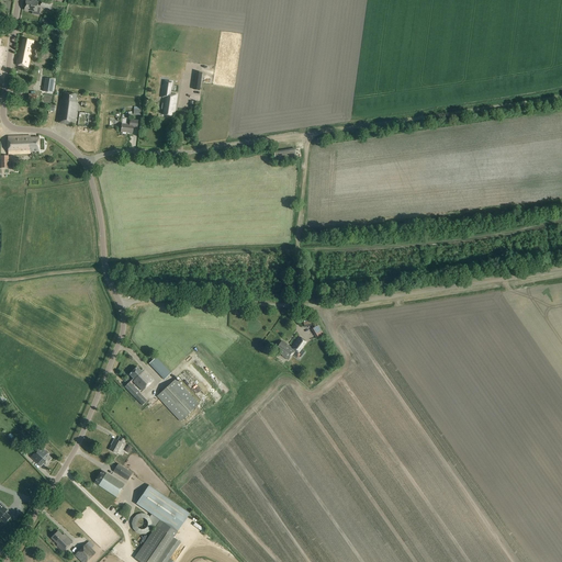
[(40,8),(37,8),(37,2),(31,1),(31,2),(25,1),(24,10),(33,11),(33,13),(38,14),(40,8)]
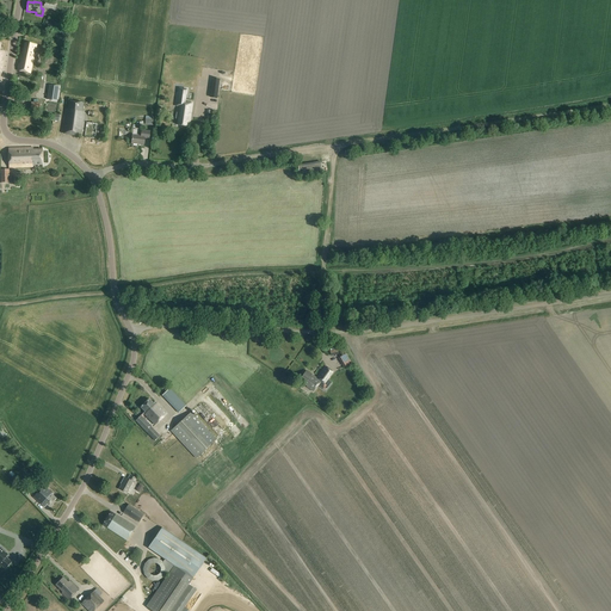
[(36,44),(34,44),(25,43),(23,53),(22,53),(19,60),(22,61),(20,65),(19,63),(17,71),(30,73),(36,44)]
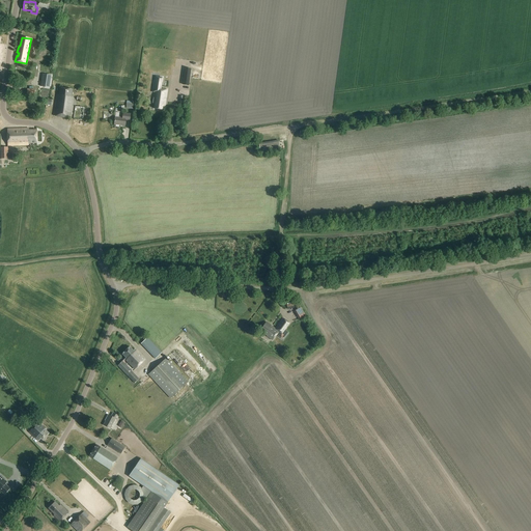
[(185,68),(183,85),(189,86),(191,70),(185,68)]
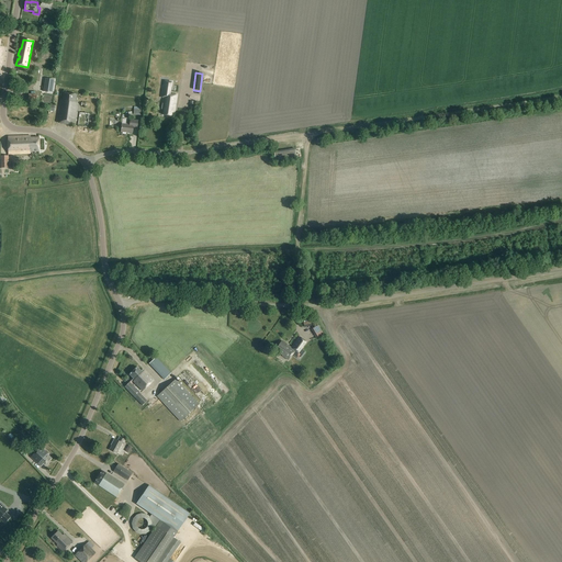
[(45,79),(44,92),(53,93),(54,80),(45,79)]
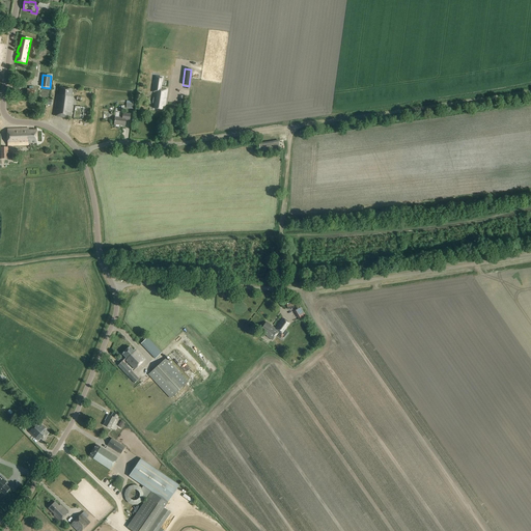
[(172,85),(180,86),(182,77),(173,76),(172,85)]
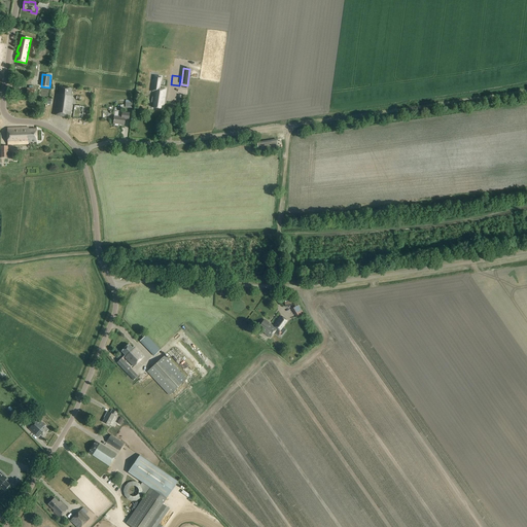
[(152,79),(151,92),(153,93),(152,102),(154,103),(153,108),(163,109),(166,89),(160,88),(162,77),(157,76),(156,80),(152,79)]
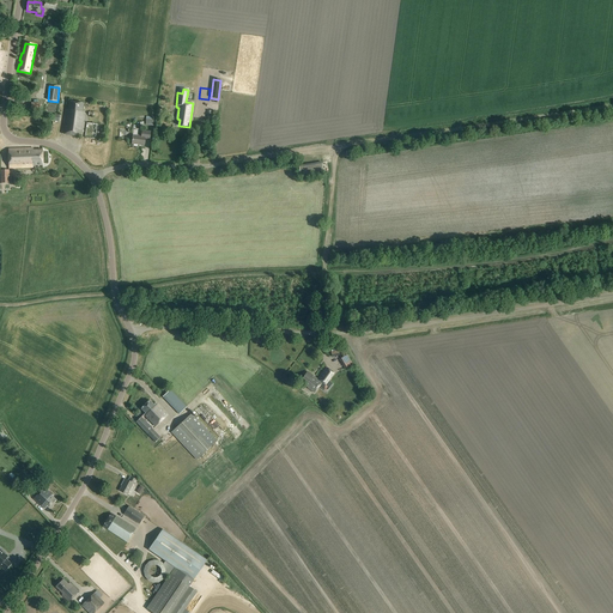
[(84,103),(70,101),(68,110),(66,109),(62,134),(82,137),(84,111),(83,111),(84,103)]
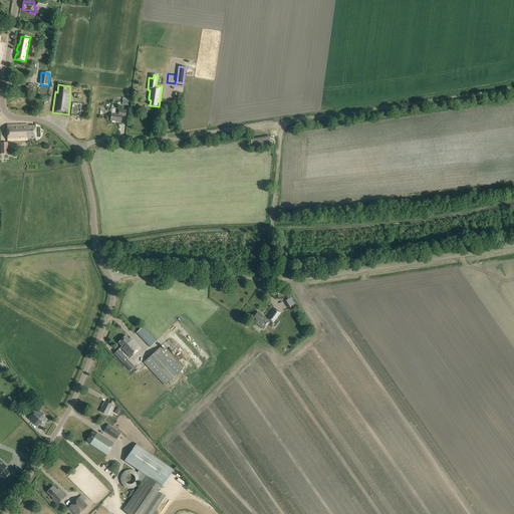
[(73,103),(71,115),(80,117),(82,104),(73,103)]
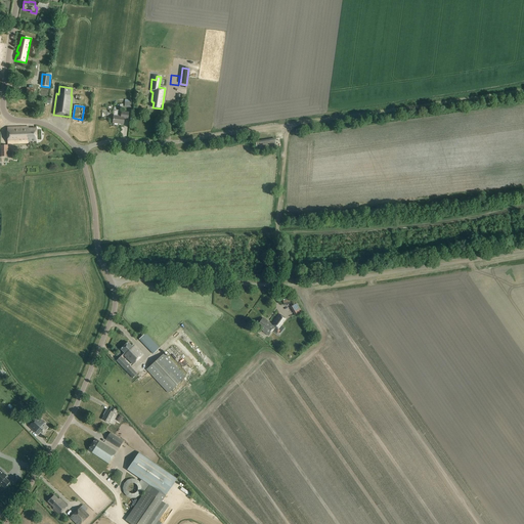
[(129,113),(122,112),(121,117),(114,116),(113,123),(123,124),(124,119),(128,120),(129,113)]
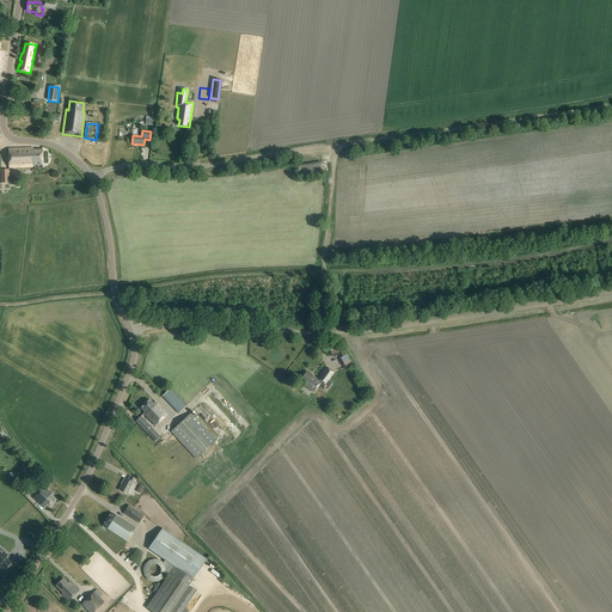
[(34,151),(34,148),(8,150),(8,169),(32,167),(32,165),(43,165),(42,151),(34,151)]
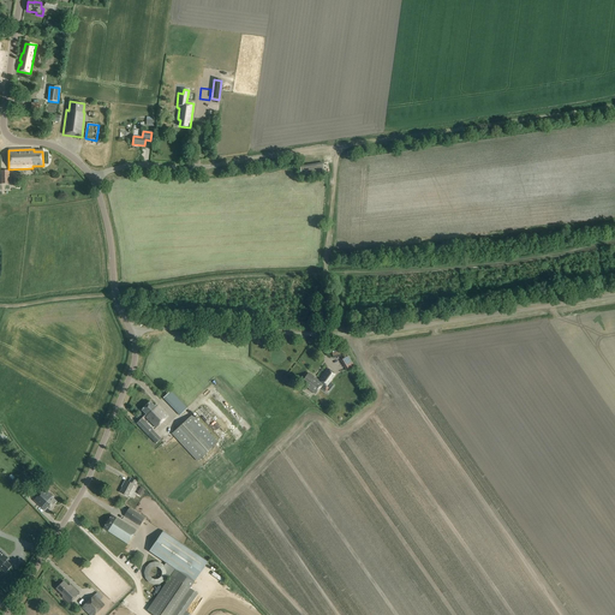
[(323,163),(299,166),(300,175),(324,172),(323,163)]
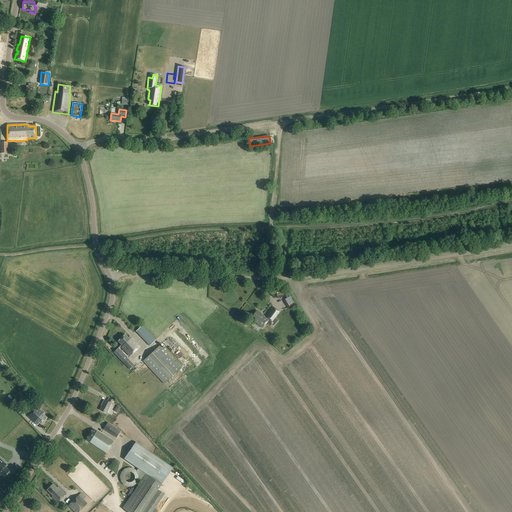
[(290,307),(296,304),(292,295),(285,299),(290,307)]
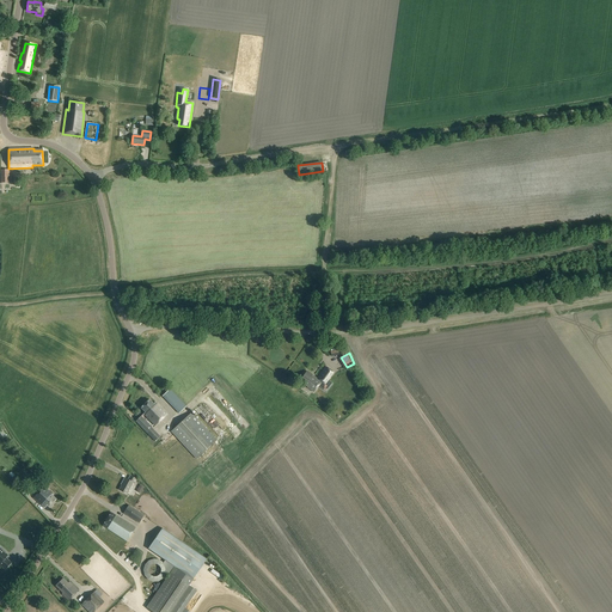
[(314,392),(322,383),(325,385),(334,373),(325,367),(317,379),(306,372),(300,381),(305,385),(305,384),(308,386),(307,387),(314,392)]
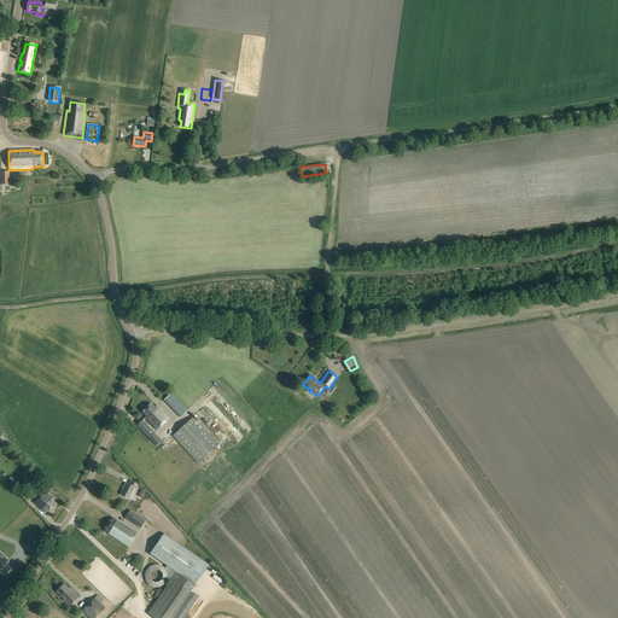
[(182,417),(190,409),(173,391),(165,400),(182,417)]
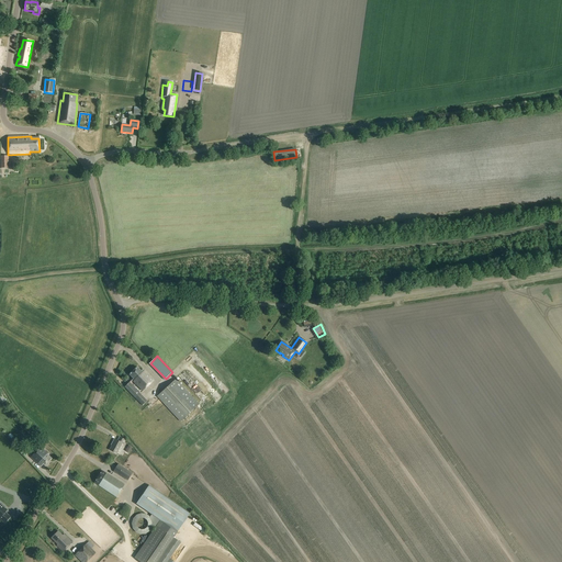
[(142,371),(137,368),(130,375),(133,380),(124,388),(128,392),(143,406),(147,401),(141,394),(153,382),(143,370),(142,371)]
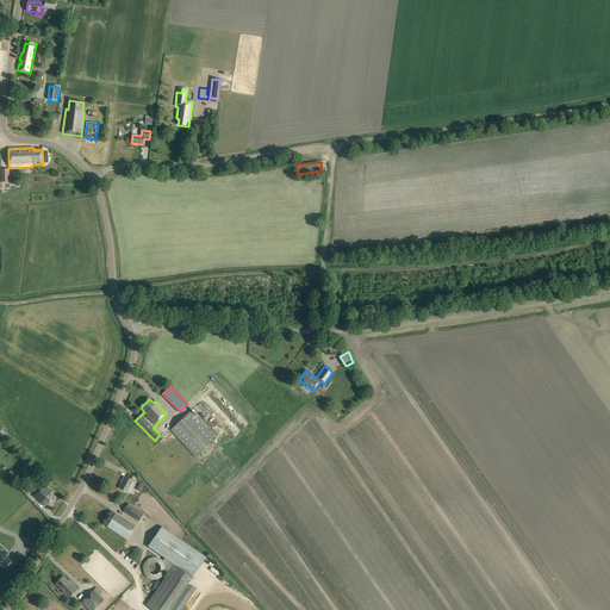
[(217,439),(191,411),(170,430),(197,459),(217,439)]
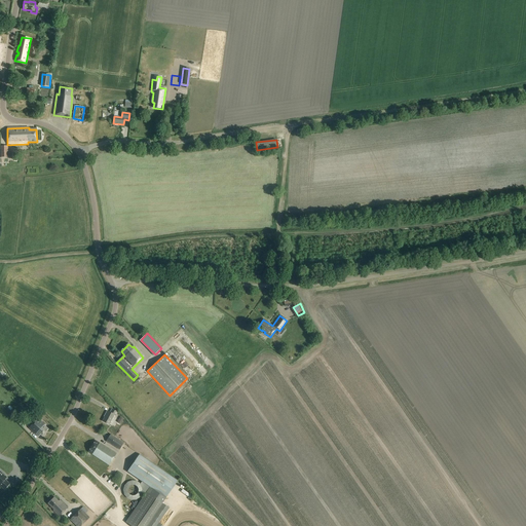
[(115,416),(117,413),(112,410),(110,413),(107,412),(105,416),(106,416),(103,422),(109,425),(114,416),(115,416)]
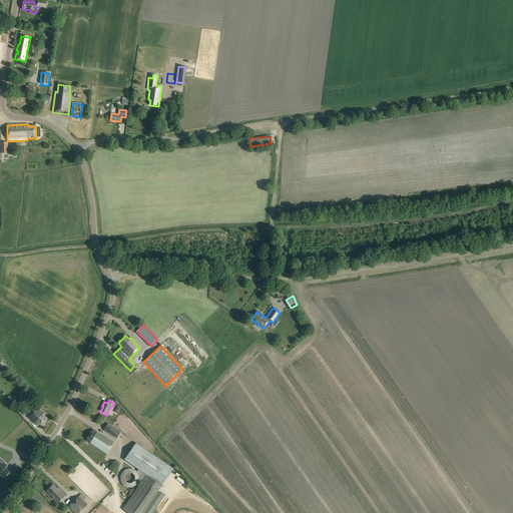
[(44,414),(37,408),(27,418),(37,427),(40,424),(41,425),(47,419),(43,415),(44,414)]
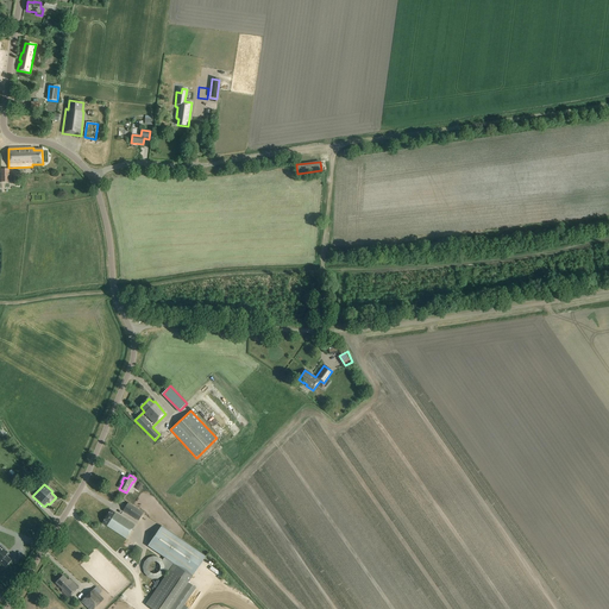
[(129,503),(123,512),(129,515),(138,521),(143,513),(129,503)]
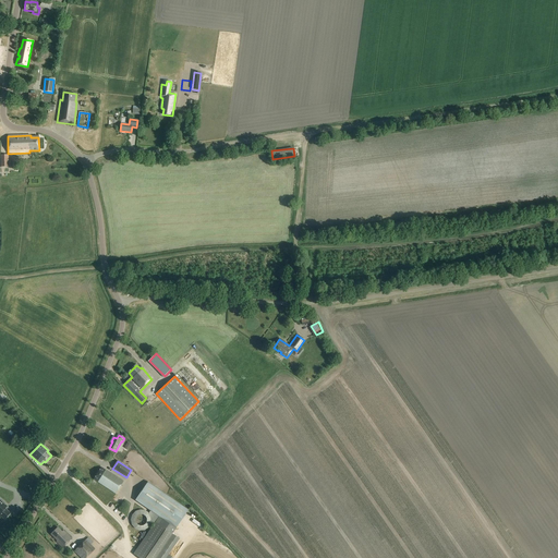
[(123,482),(101,468),(94,480),(116,494),(123,482)]
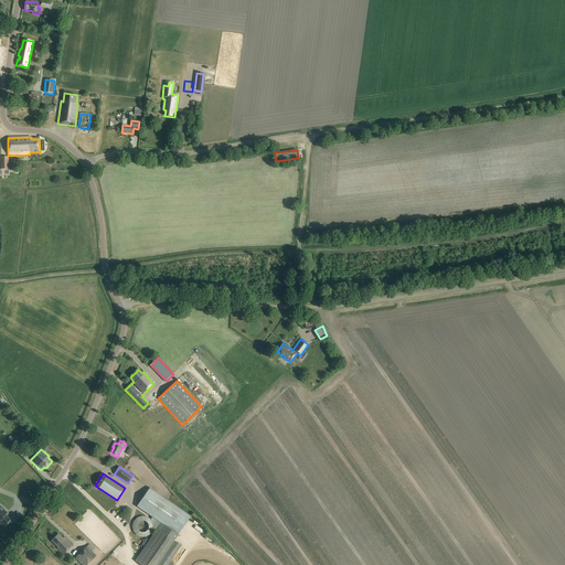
[(136,561),(140,564),(174,564),(171,562),(181,545),(174,541),(191,516),(149,489),(137,508),(152,518),(150,521),(152,524),(152,530),(156,532),(136,561)]
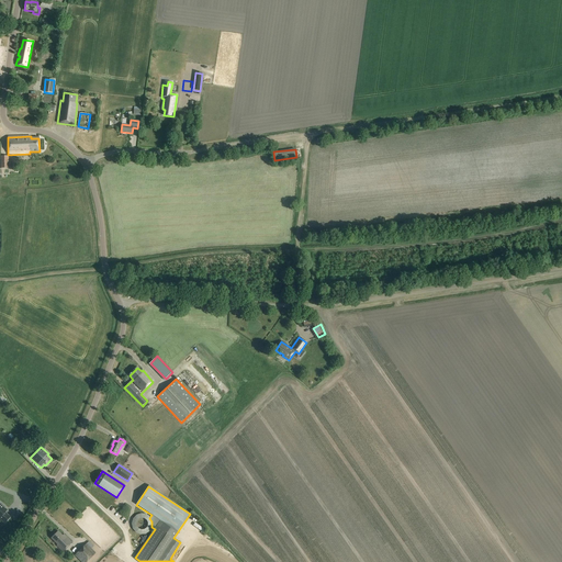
[(7,510),(0,503),(0,518),(6,523),(10,517),(4,513),(7,510)]
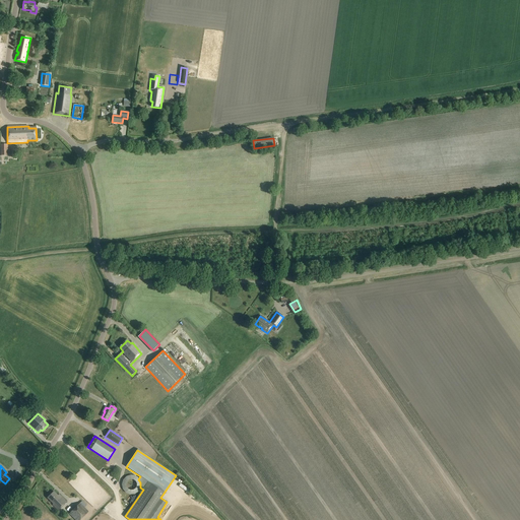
[(67,503),(59,495),(59,496),(54,492),(48,499),(53,504),(52,505),(58,511),(67,503)]
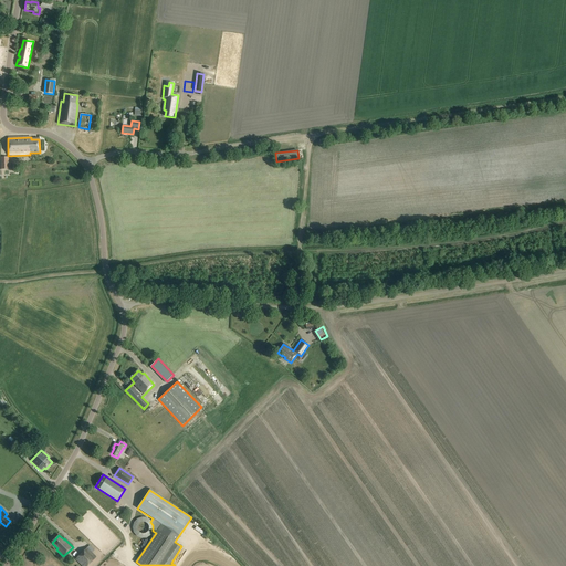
[(90,545),(75,559),(82,565),(87,565),(96,557),(92,553),(94,551),(90,545)]
